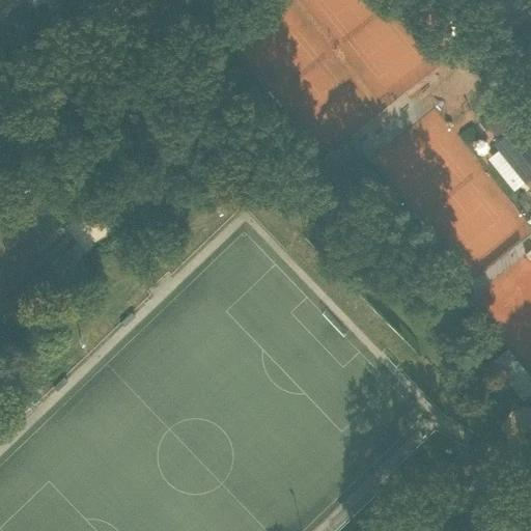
[(0,0),(0,15),(23,0),(0,0)]
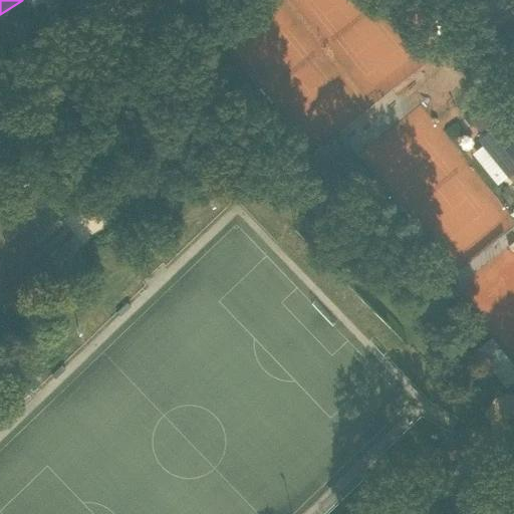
[(476,0),(488,17),(497,11),(490,0),(476,0)]
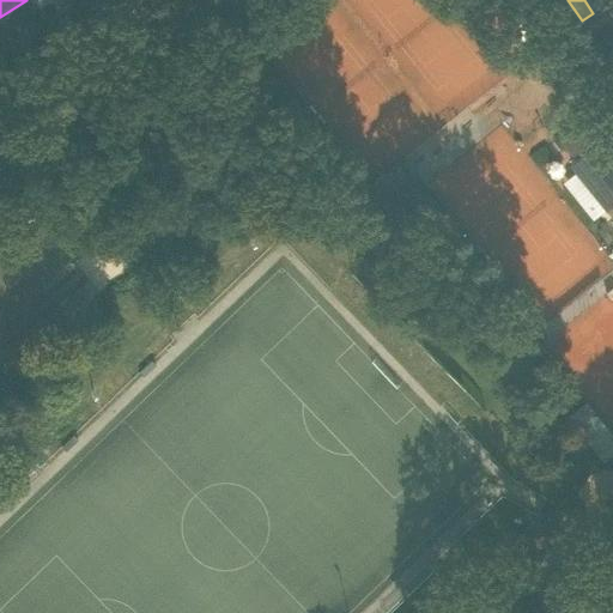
[(584,0),(593,13),(605,6),(600,0),(584,0)]
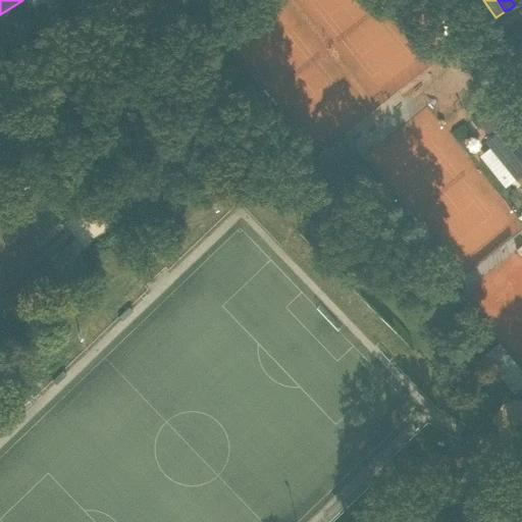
[(491,147),(517,178),(521,173),(521,129),(499,102),(478,118),(491,135),(485,140),(491,147)]
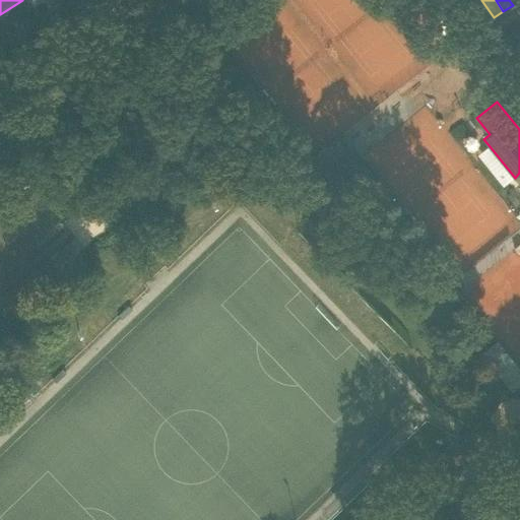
[(502,188),(515,178),(490,146),(476,156),(502,188)]
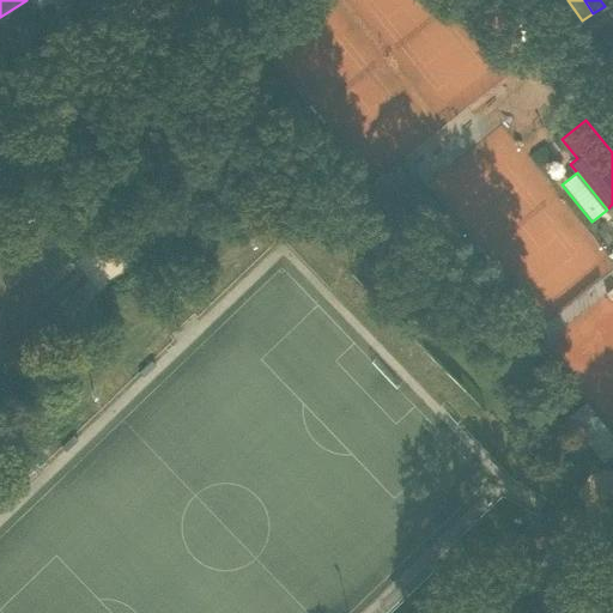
[(547,314),(612,271),(612,266),(577,212),(545,234),(551,243),(535,254),(547,272),(528,284),(547,314)]
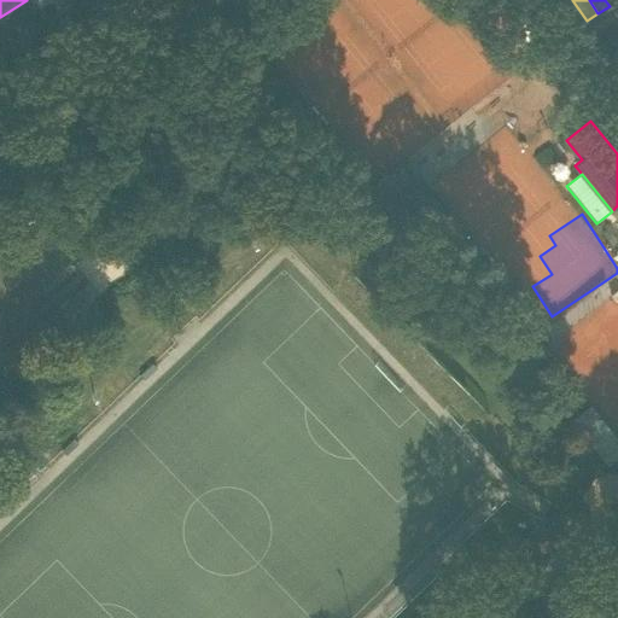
[(77,267),(103,293),(135,264),(110,237),(77,267)]
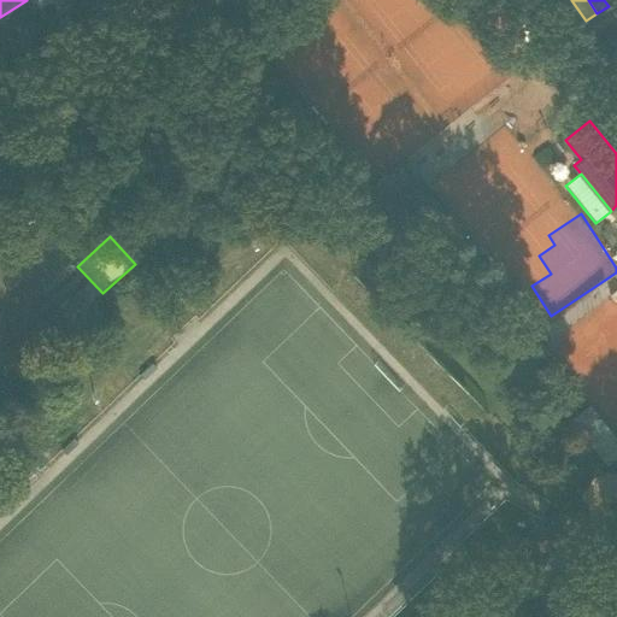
[(616,294),(552,347),(616,427),(616,294)]
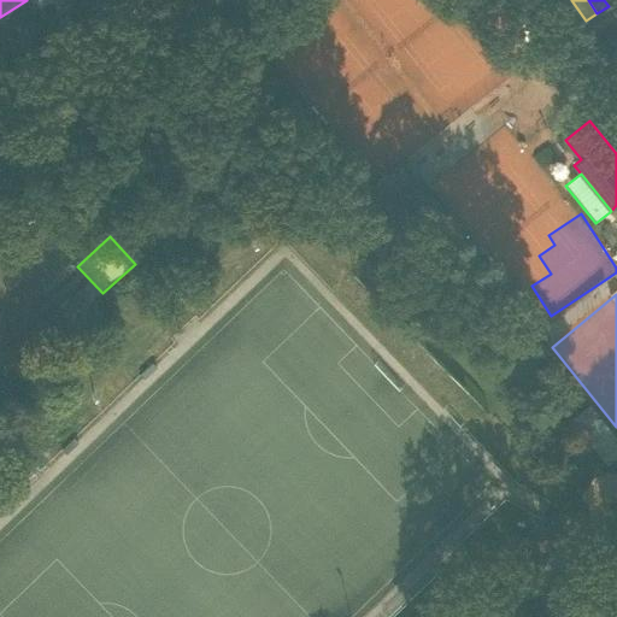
[(607,465),(616,457),(616,438),(591,406),(571,421),(607,465)]
